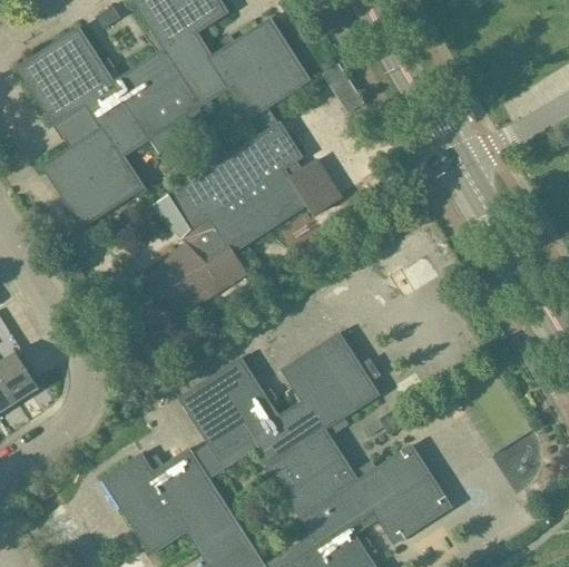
[(116,66),(109,57),(101,61),(79,27),(17,67),(55,125),(56,124),(71,147),(42,166),(82,227),(145,187),(124,155),(150,137),(160,153),(172,142),(208,129),(200,105),(228,87),(258,135),(278,123),(277,121),(267,107),(310,79),(271,18),(236,40),(232,32),(223,38),(227,46),(212,56),(197,32),(228,12),(221,0),(133,0),(151,29),(146,33),(151,42),(153,41),(159,51),(114,80),(108,70),(116,66)]
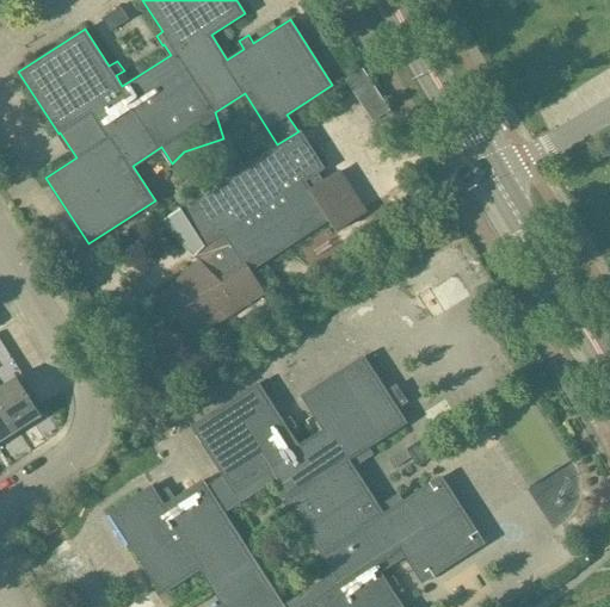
[(130,18),(122,6),(103,18),(111,31),(130,18)]
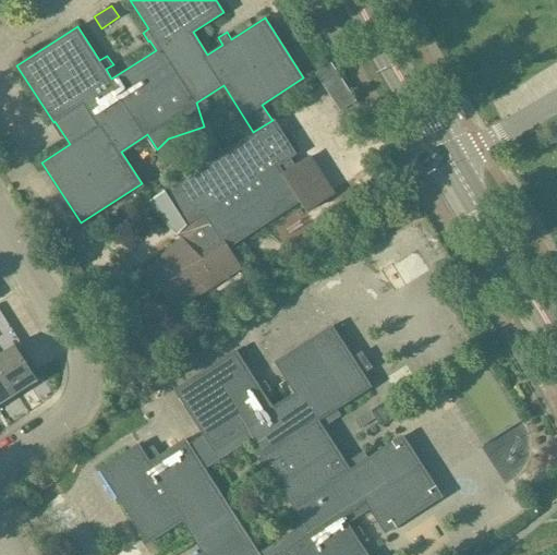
[(338,108),(356,100),(338,58),(319,67),(338,108)]
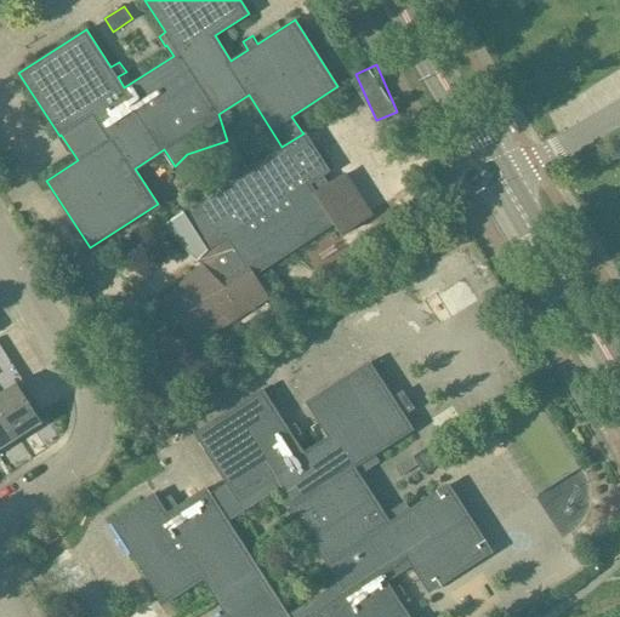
[(330,170),(305,131),(302,132),(303,133),(282,147),(185,210),(164,223),(189,249),(194,246),(200,256),(199,257),(204,262),(160,307),(176,327),(182,324),(198,344),(267,300),(254,275),(335,222),(343,235),(374,213),(346,170),(330,181),(324,172),(330,170)]
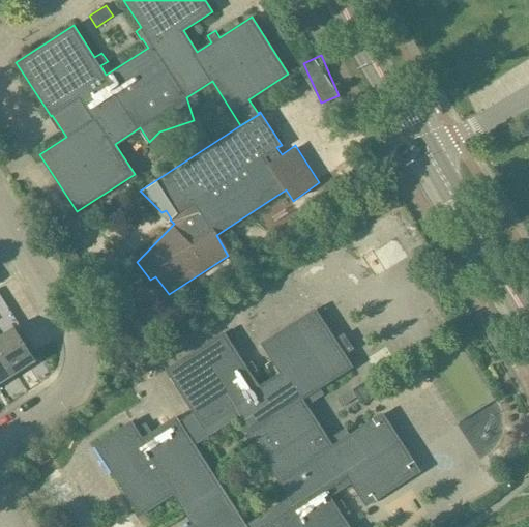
[(141,515),(177,492),(186,506),(264,456),(275,473),(301,457),(280,422),(306,405),(302,398),(353,366),(316,308),(262,343),(281,372),(260,385),(225,331),(167,369),(199,417),(183,427),(176,415),(143,437),(133,421),(95,445),(141,515)]
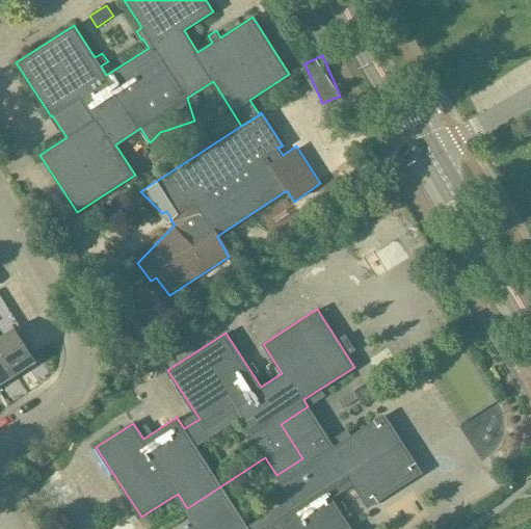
[(15,327),(0,336),(0,347),(17,373),(36,361),(15,327)]
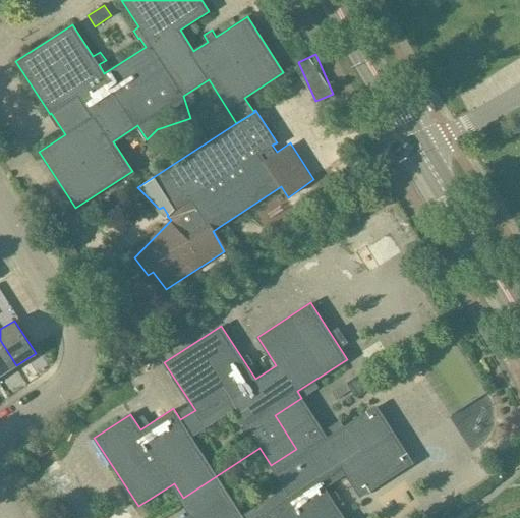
[(0,376),(16,365),(0,340),(0,376)]
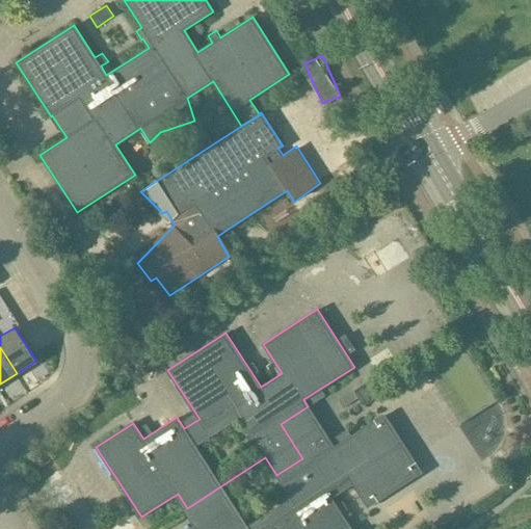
[(364,404),(378,394),(374,387),(359,397),(364,404)]
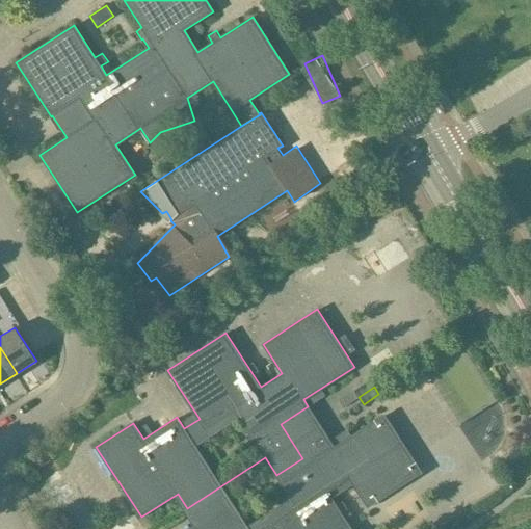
[(276,475),(265,457),(187,508),(196,523),(187,528),(351,528),(327,491),(349,476),(368,506),(422,471),(385,414),(334,446),(308,406),(281,424),(302,458),(276,475)]
